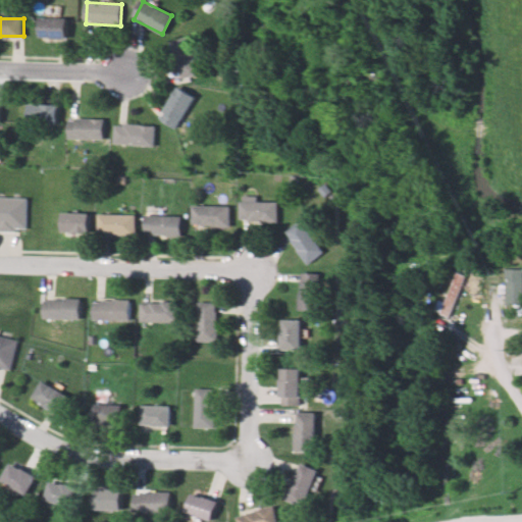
[(39,19),(65,19),(65,41),(39,40),(39,19)]
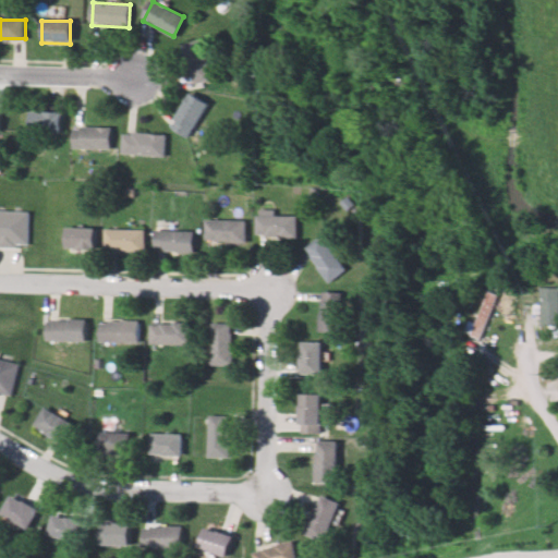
[(203,38),(214,80),(196,84),(185,43),(203,38)]
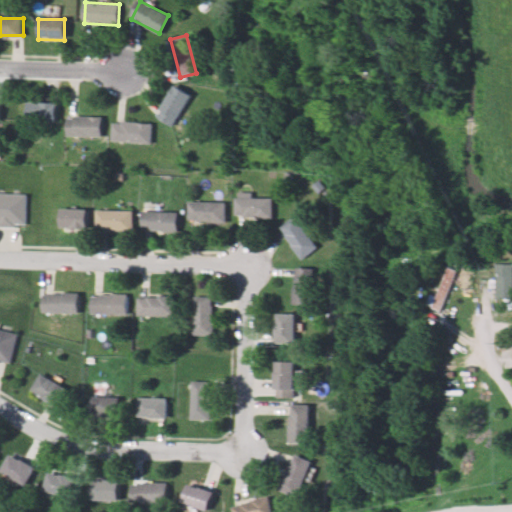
[(192,94),(173,126),(157,116),(175,84),(192,94)]
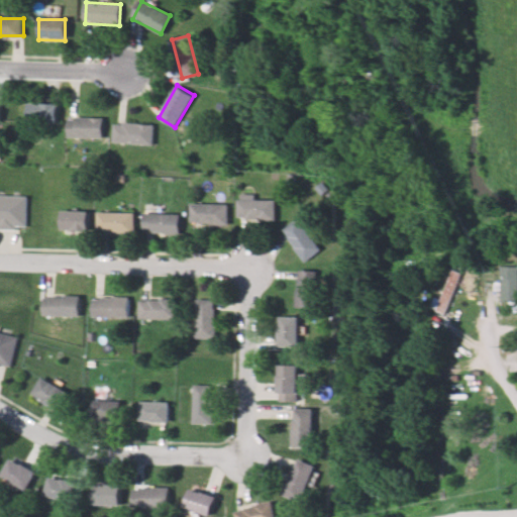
[(58,122),(27,122),(27,104),(58,104),(58,122)]
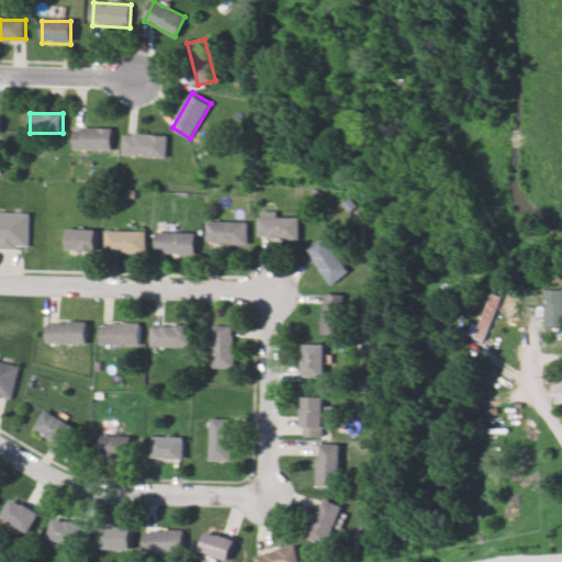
[(113,152),(72,149),(74,127),(114,130),(113,152)]
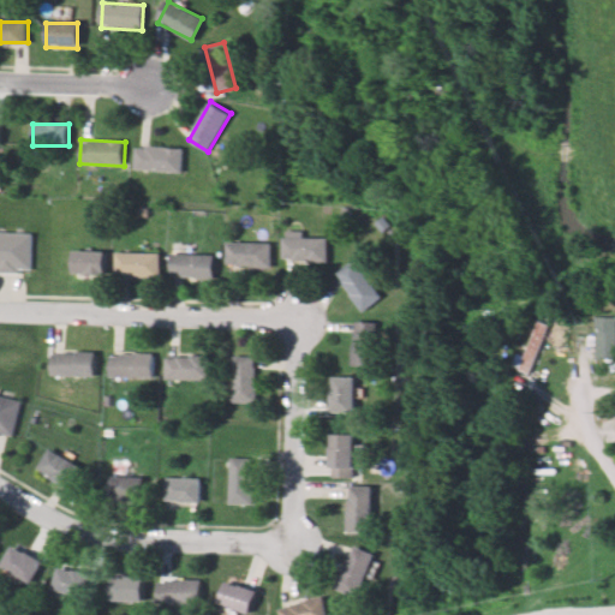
[(183,173),(133,167),(136,144),(185,150),(183,173)]
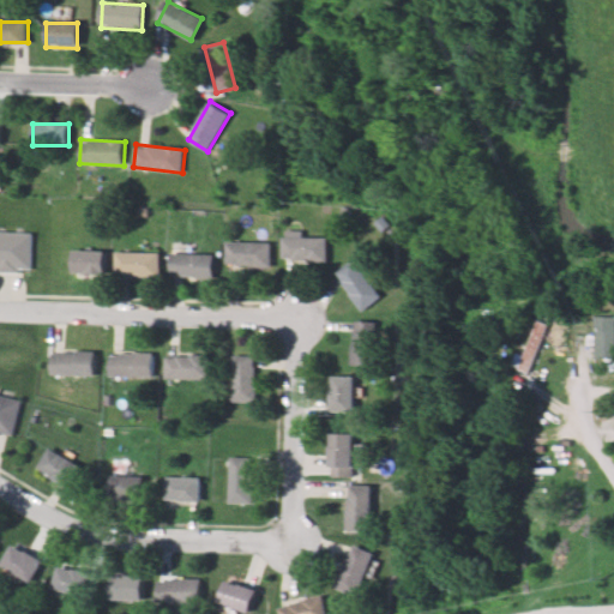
[(0,230),(29,233),(28,270),(0,269),(0,230)]
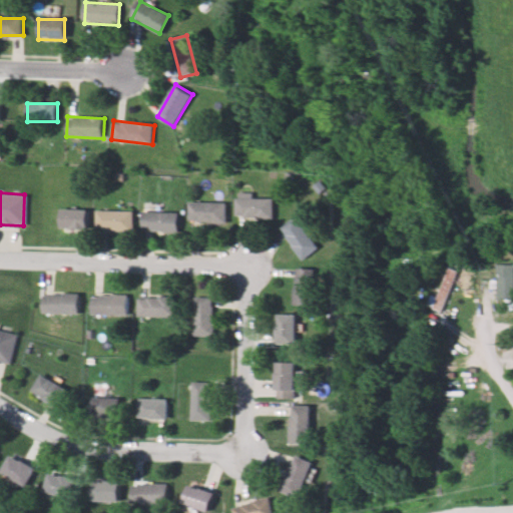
[(236,198),(272,197),(272,215),(237,216),(236,198)]
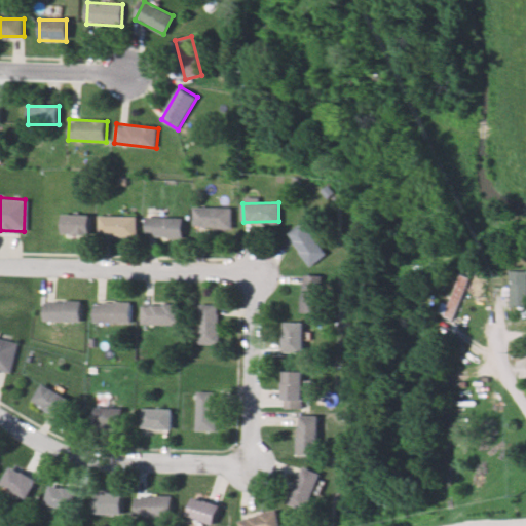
[(194,208),(231,209),(230,227),(193,226),(194,208)]
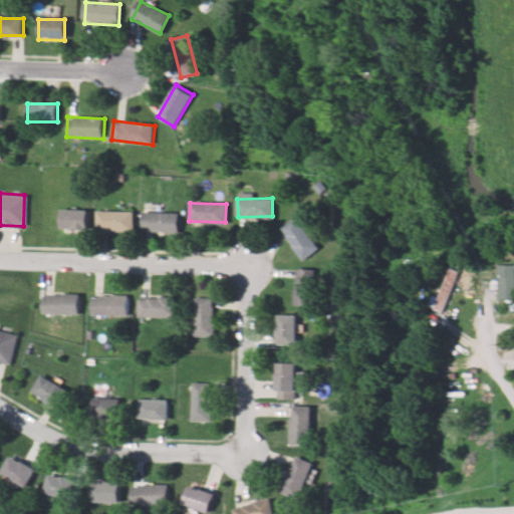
[(60,211),(85,211),(85,228),(60,227),(60,211)]
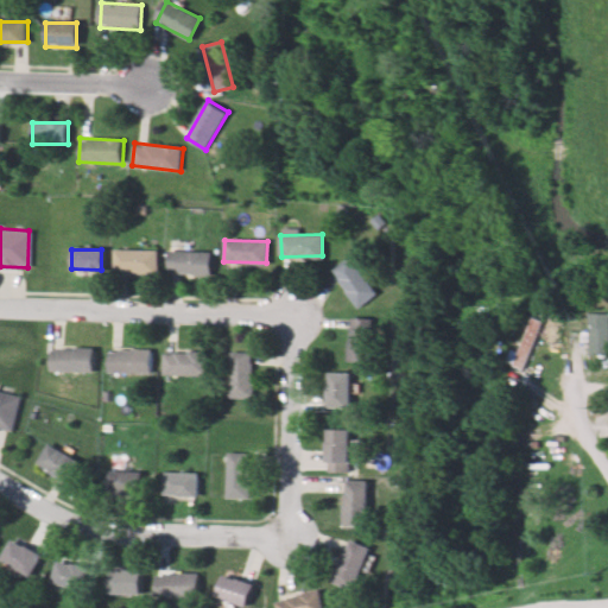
[(114,249),(158,251),(158,273),(113,272),(114,249)]
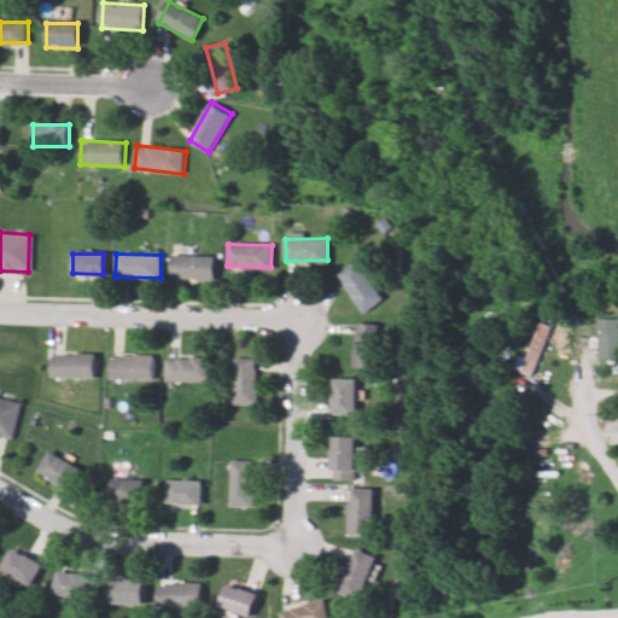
[(172,256),(182,257),(215,258),(214,279),(197,278),(197,277),(194,277),(194,279),(190,279),(190,277),(181,275),(181,274),(178,274),(172,274),(172,256)]
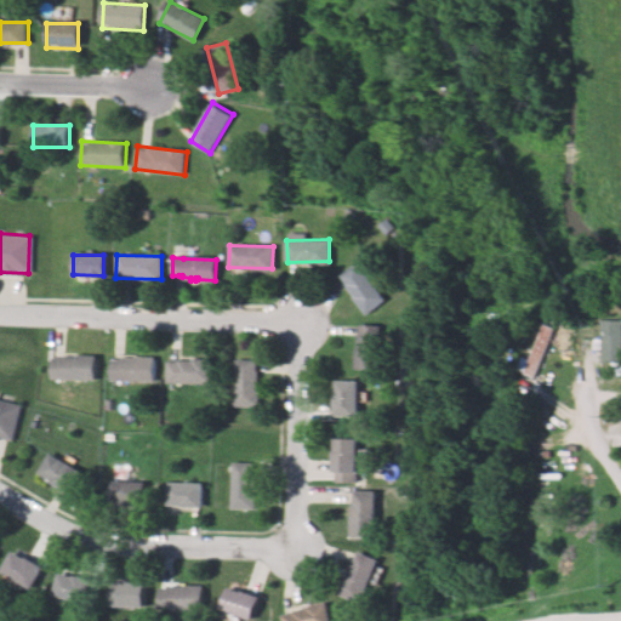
[(358,263),(383,300),(366,312),(340,275),(358,263)]
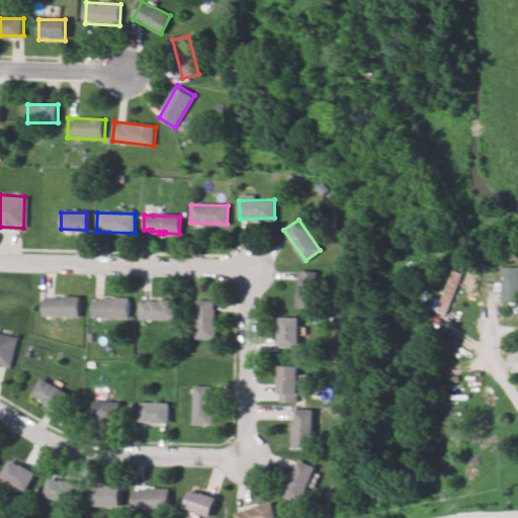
[(299,271),(319,271),(318,308),(299,308),(299,271)]
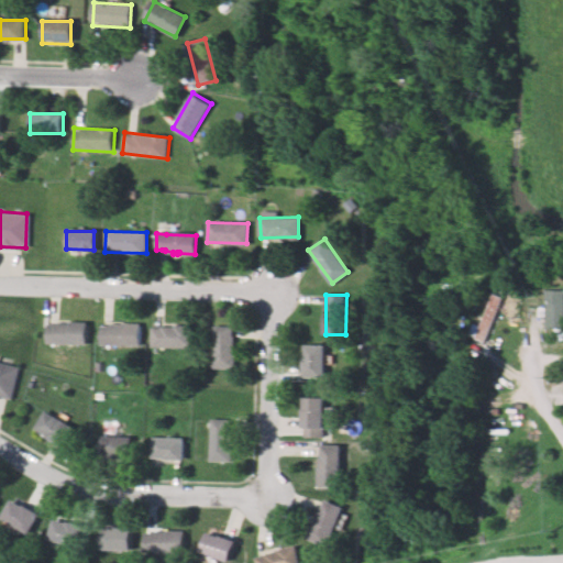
[(83,323),(83,343),(45,343),(45,323),(83,323)]
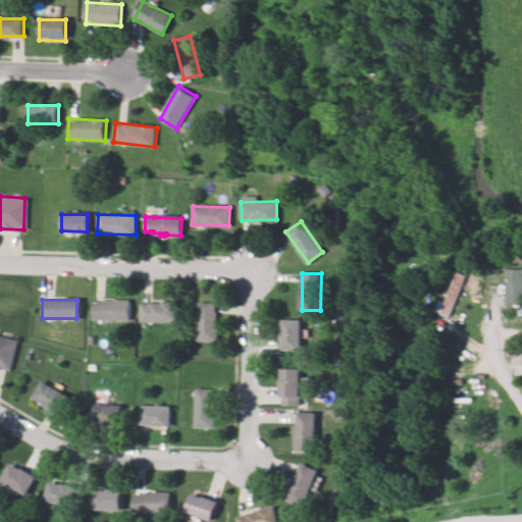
[(127,320),(93,321),(92,303),(126,302),(127,320)]
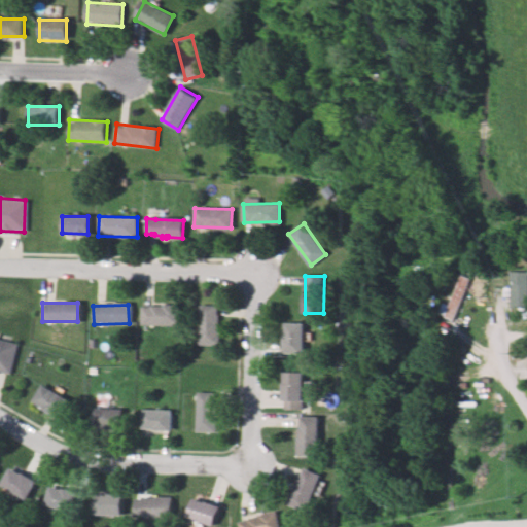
[(179,306),(178,325),(143,324),(144,305),(179,306)]
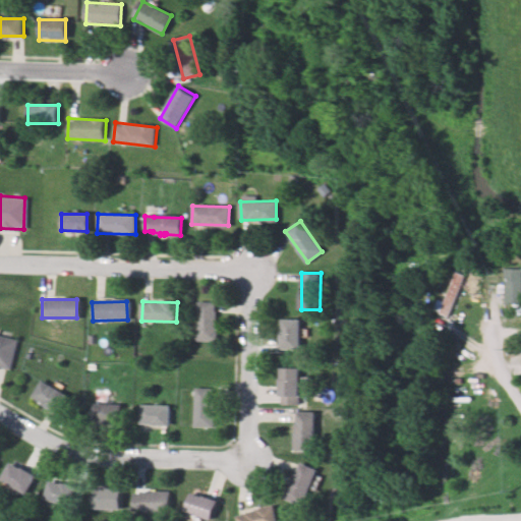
[(197,301),(217,302),(216,340),(196,340),(197,301)]
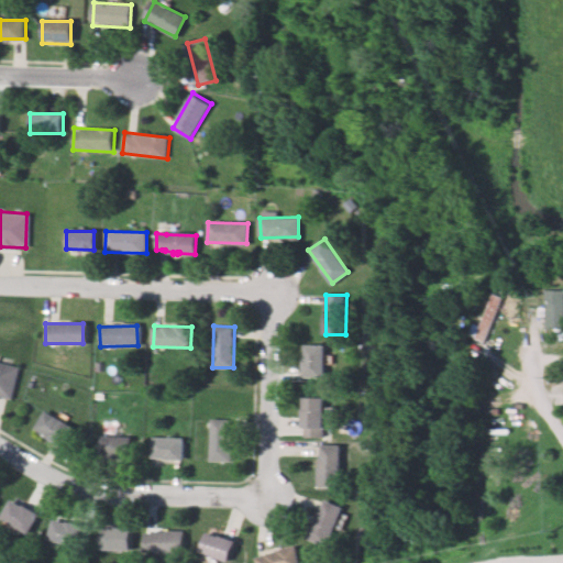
[(323,344),(322,377),(305,377),(306,344),(323,344)]
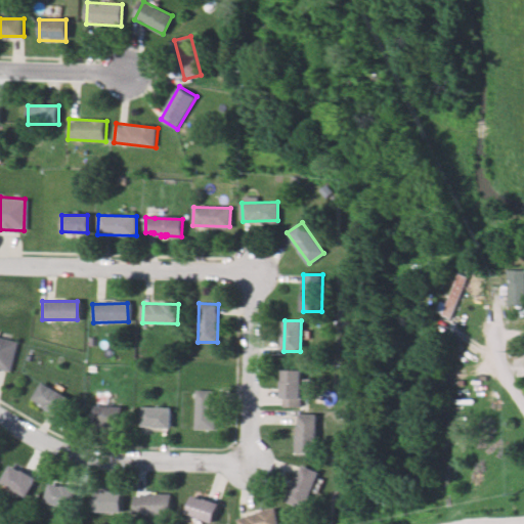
[(0,339),(15,343),(8,374),(0,372),(0,339)]
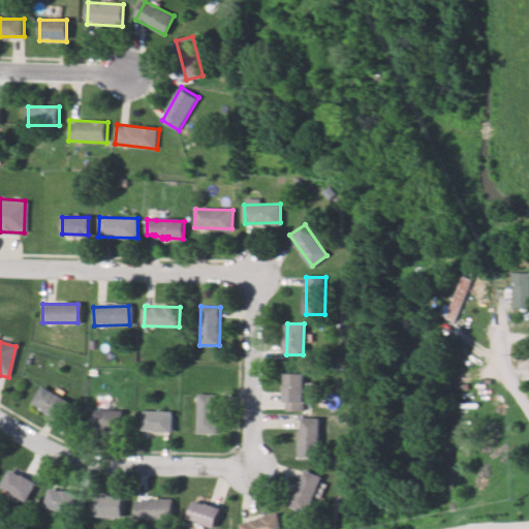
[(285,371),(304,372),(302,410),(283,409),(284,398),(285,371)]
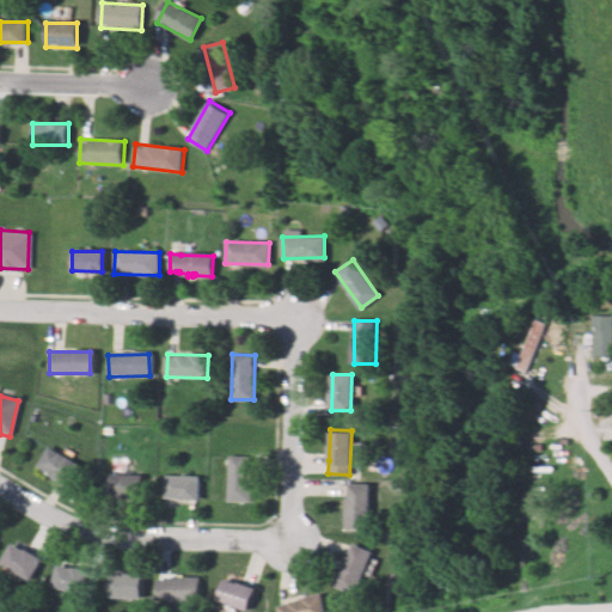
[(47,447),(74,464),(63,482),(36,465),(47,447)]
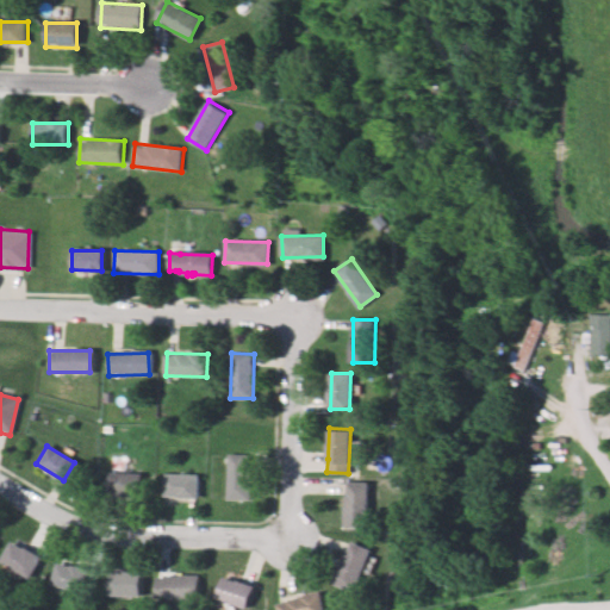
[(230,454),(250,455),(250,462),(249,500),(229,499),(230,454)]
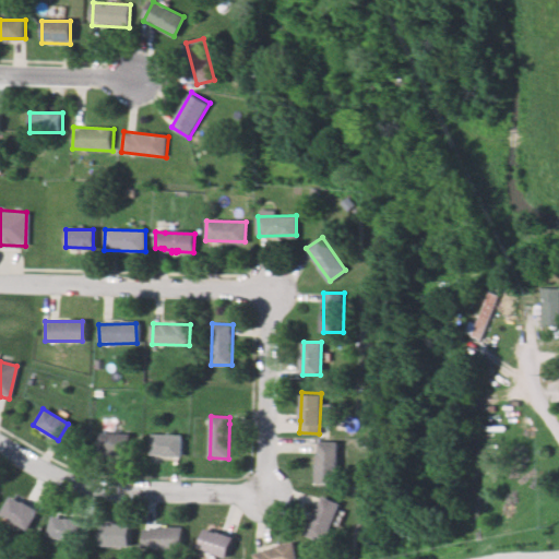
[(100,433),(128,435),(128,452),(100,452),(100,433)]
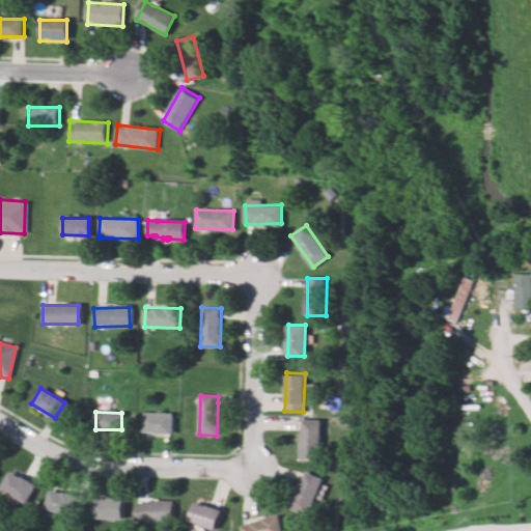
[(144,415),(173,416),(172,434),(143,432),(144,415)]
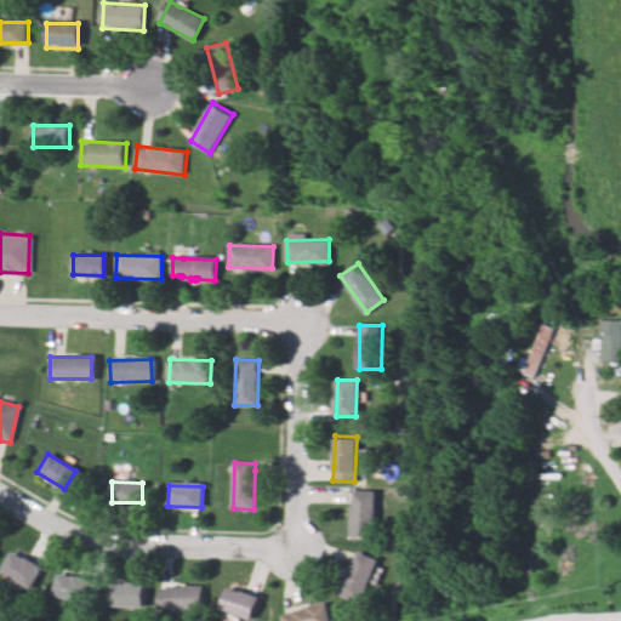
[(352,490),(374,491),(372,536),(349,536),(352,497),(352,490)]
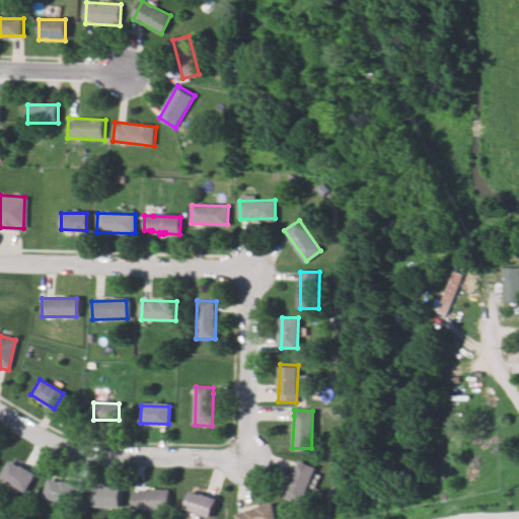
[(35,475),(26,492),(1,476),(10,460),(35,475)]
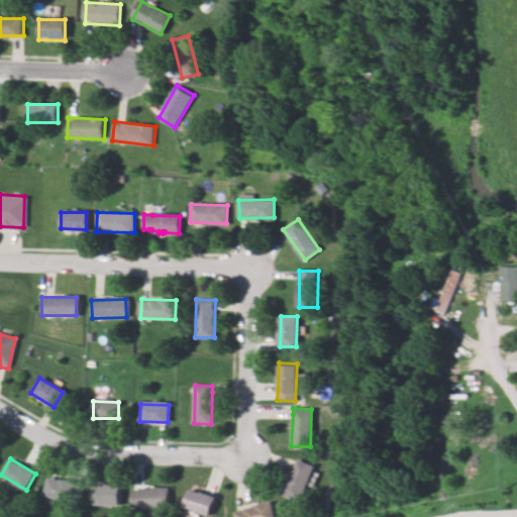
[(282,493),(285,485),(286,483),(283,482),(285,479),(288,480),(293,467),(296,460),(312,468),(306,481),(305,481),(304,482),(306,483),(305,487),(302,486),(300,491),(299,491),(295,499),(282,493)]
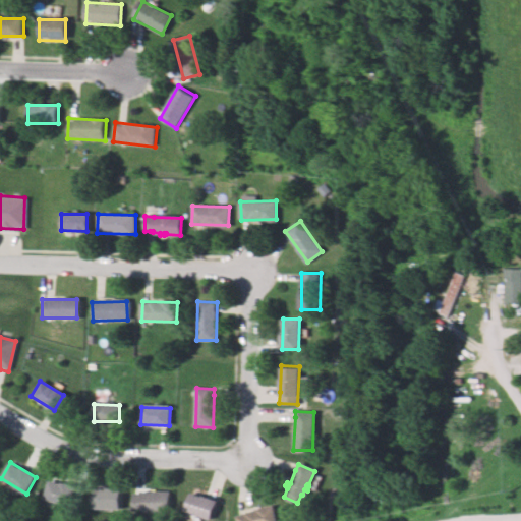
[(73,503),(46,499),(48,482),(76,486),(73,503)]
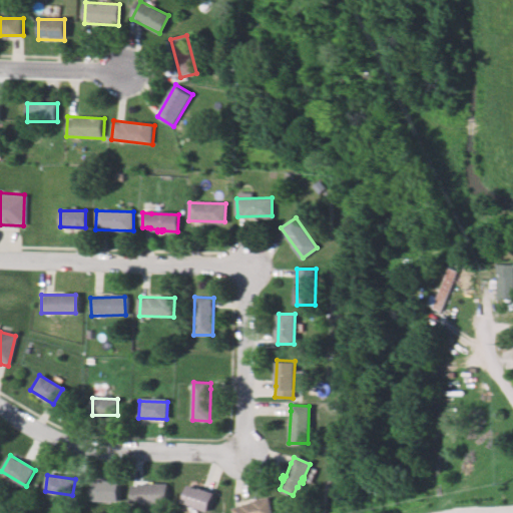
[(214,493),(205,512),(200,512),(176,502),(185,480),(205,489),(214,493)]
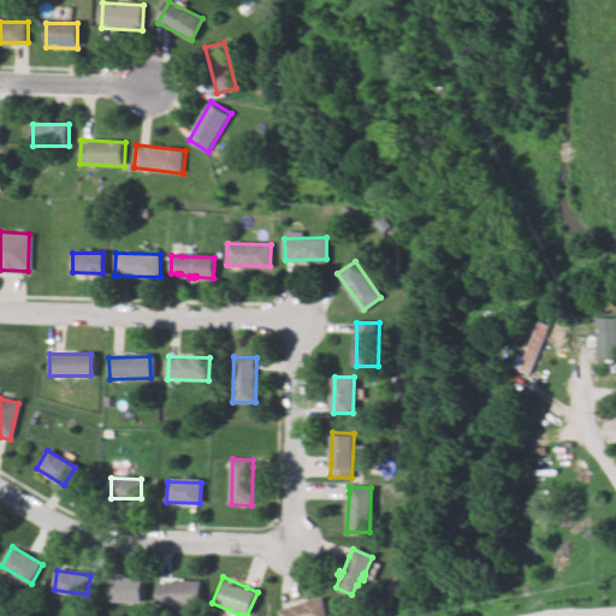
[(201,581),(201,604),(159,604),(160,580),(167,580),(201,581)]
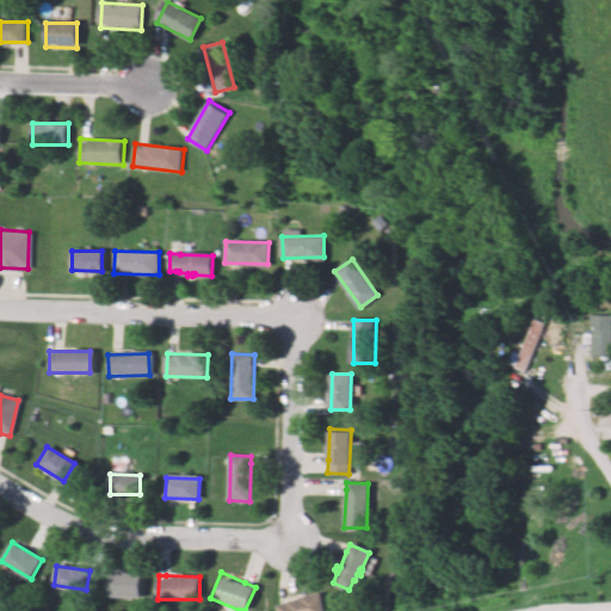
[(140,578),(139,600),(110,598),(112,576),(140,578)]
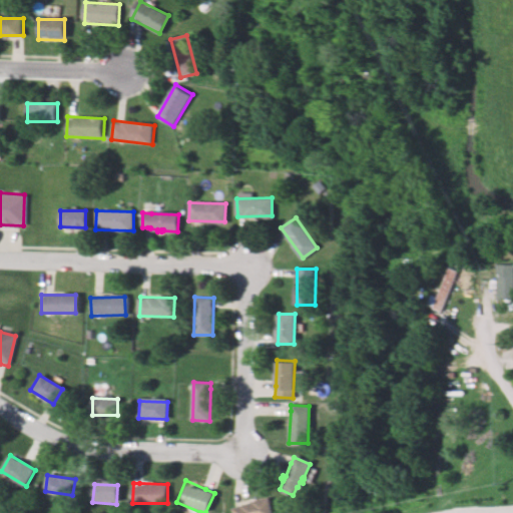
[(269,499),(272,512),(233,512),(232,507),(238,506),(269,499)]
